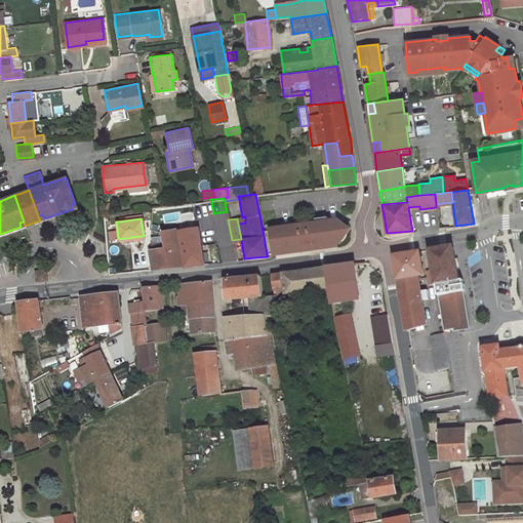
[(271,229),(263,230),(267,253),(274,252),(274,253),(327,246),(326,242),(335,241),(336,241),(340,239),(343,237),(345,233),(345,230),(345,228),(344,225),(340,222),(335,219),(323,220),(310,222),(310,224),(295,226),(295,224),(270,228),(271,229)]
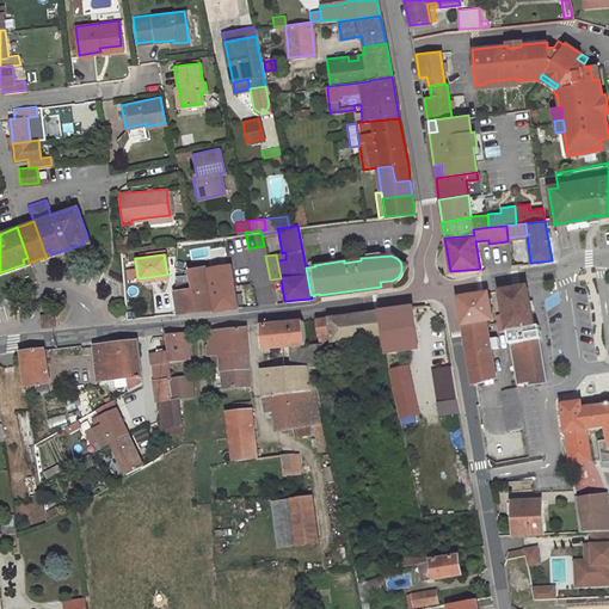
[(208,266),(207,268),(214,309),(237,306),(229,264),(208,266)]
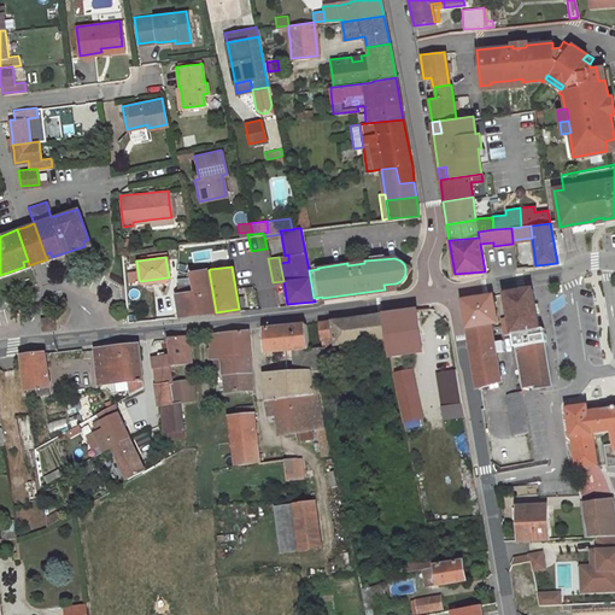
[(138,269),(128,271),(129,280),(139,279),(138,269)]
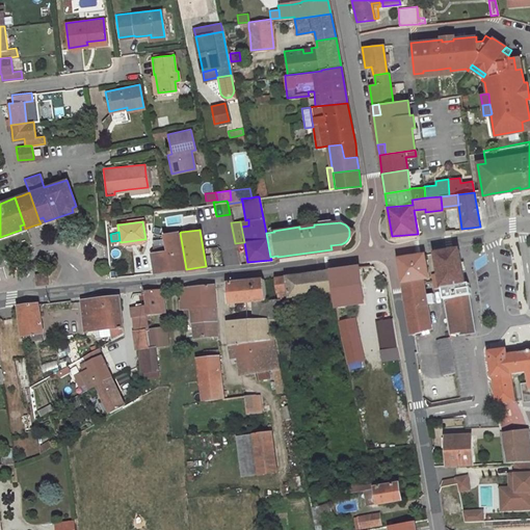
[(154,272),(186,269),(180,233),(181,232),(163,234),(164,238),(153,239),(153,246),(153,253),(151,253),(154,272)]
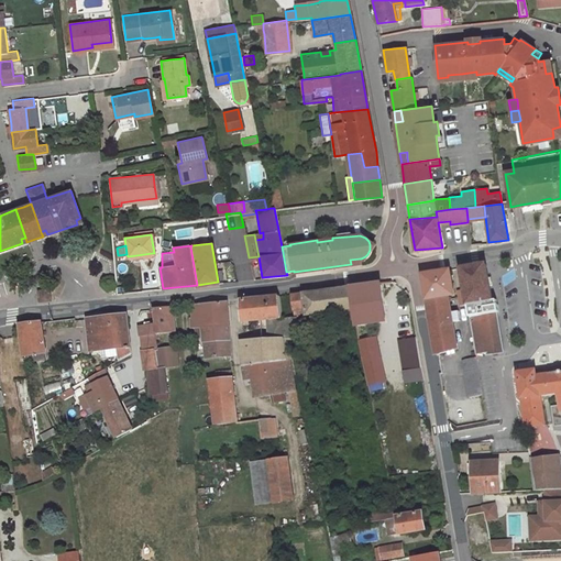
[(468,301),(493,296),(486,260),(461,264),(465,287),(468,301)]
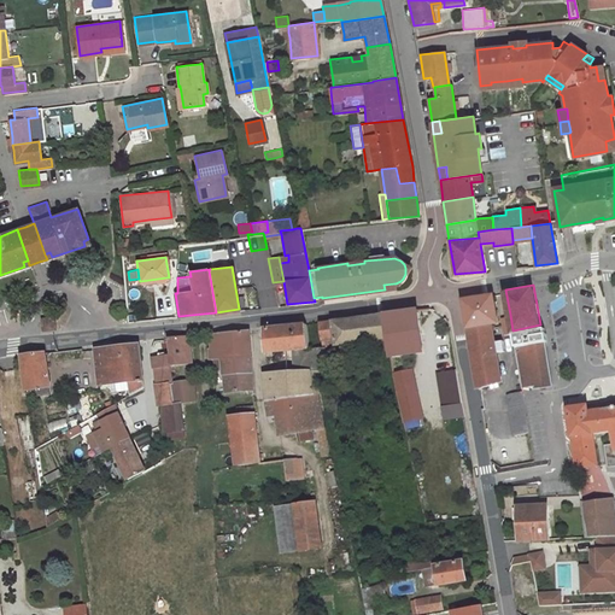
[(491,294),(462,298),(466,324),(490,321),(496,320),(491,294)]
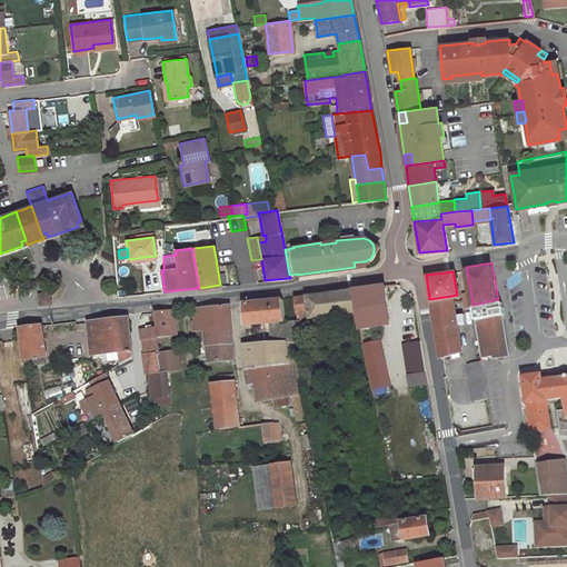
[(384,284),(352,288),(356,310),(358,326),(389,321),(384,284)]
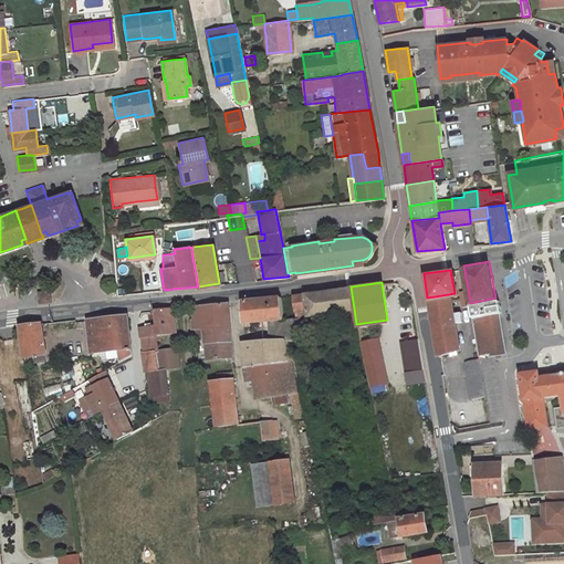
[(351,286),(292,294),(294,316),(354,309),(351,286)]
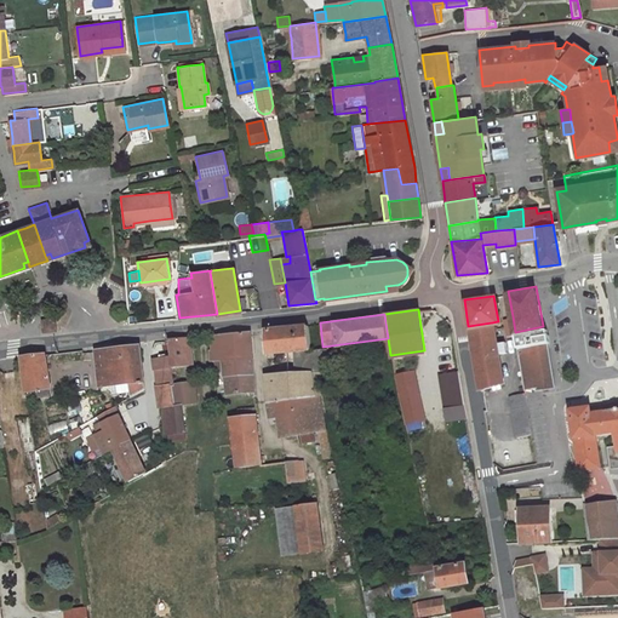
[(513,316),(503,318),(505,333),(515,332),(513,316)]
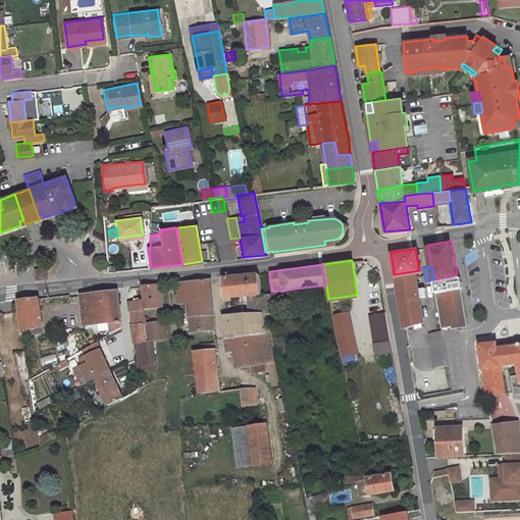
[(44,267),(34,268),(35,277),(45,277),(44,267)]
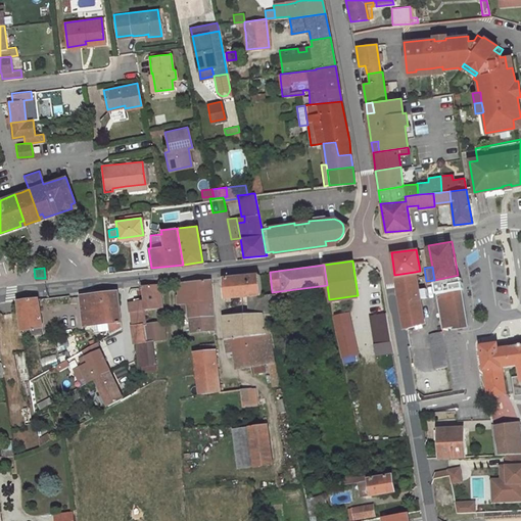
[(415,272),(394,275),(404,328),(414,325),(420,323),(424,322),(419,296),(418,288),(415,272)]
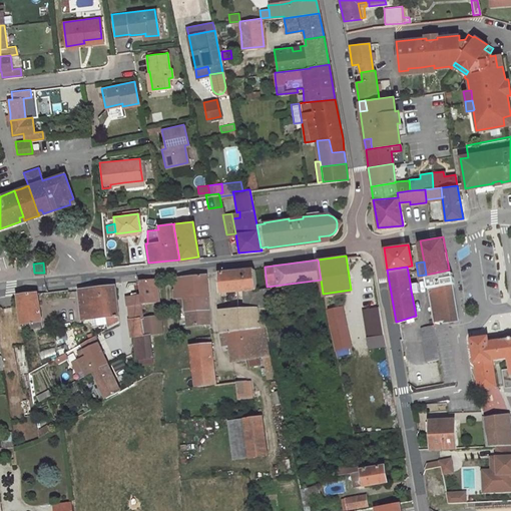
[(253,268),(218,272),(219,292),(242,289),(256,288),(253,268)]
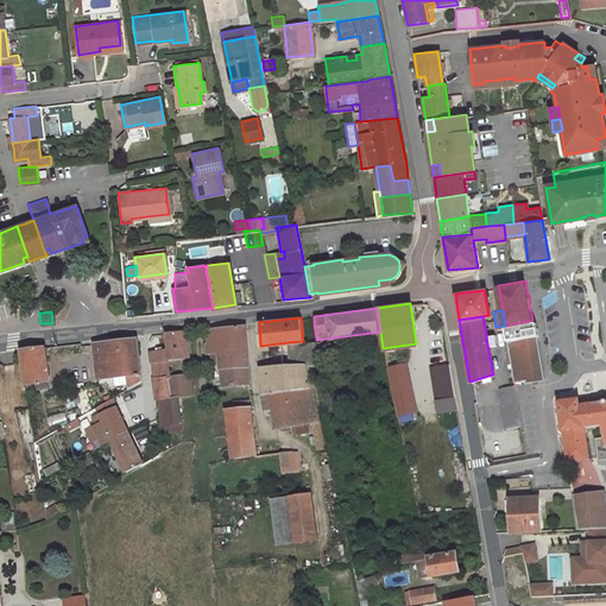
[(507,339),(535,334),(541,333),(537,320),(532,320),(505,326),(507,339)]
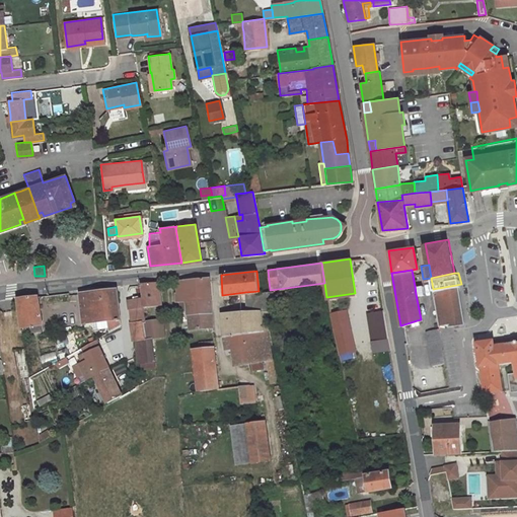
[(208,277),(175,280),(176,291),(174,291),(174,301),(178,300),(186,300),(209,298),(208,277)]
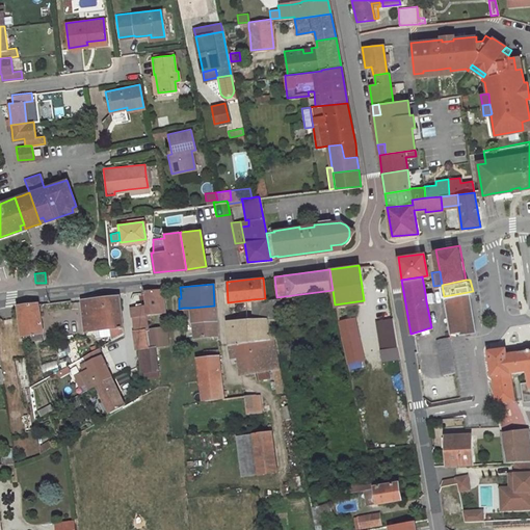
[(161,288),(144,290),(146,302),(135,303),(135,307),(130,307),(131,315),(146,314),(164,312),(161,288)]
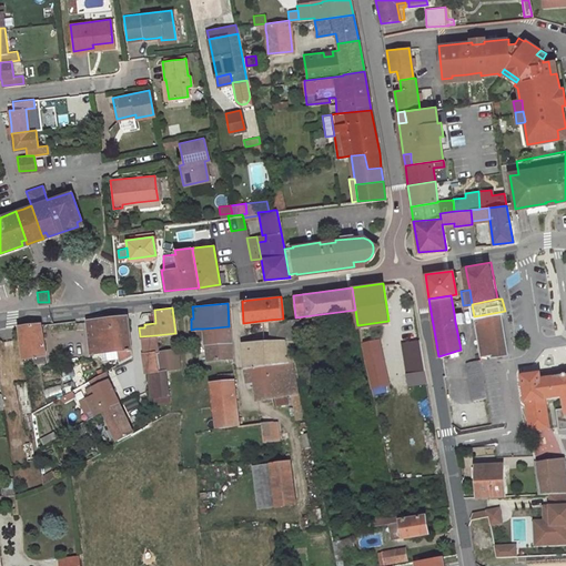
[(499,312),(474,316),(479,354),(492,352),(492,353),(506,351),(499,312)]
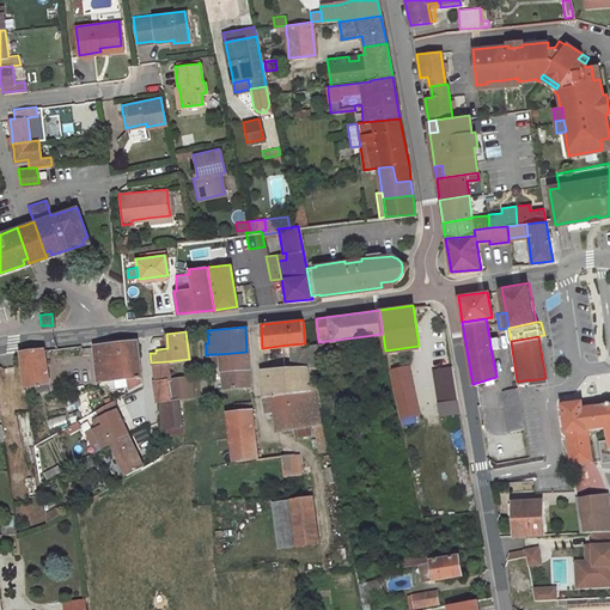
[(136,340),(93,345),(97,379),(107,379),(115,378),(126,377),(127,385),(128,390),(141,383),(136,340)]
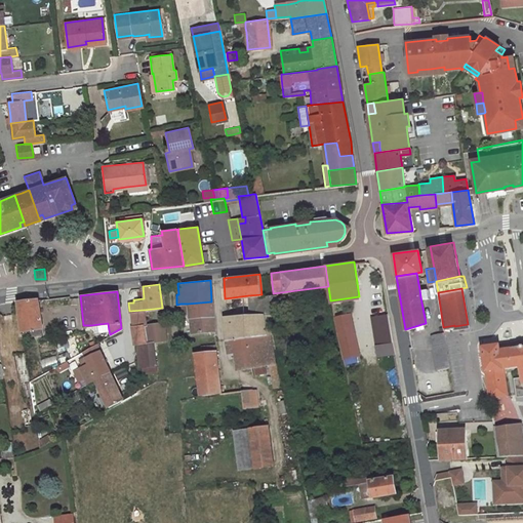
[(262,294),(248,295),(250,315),(265,314),(262,294)]
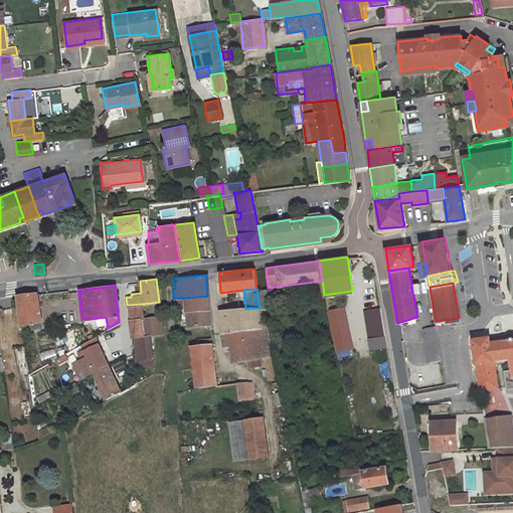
[(36,293),(17,295),(21,323),(29,322),(30,328),(41,326),(40,321),(36,293)]
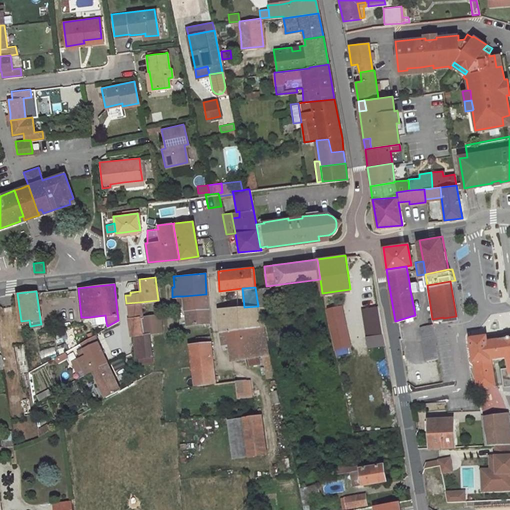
[(183,296),(184,305),(186,323),(208,322),(206,294),(183,296)]
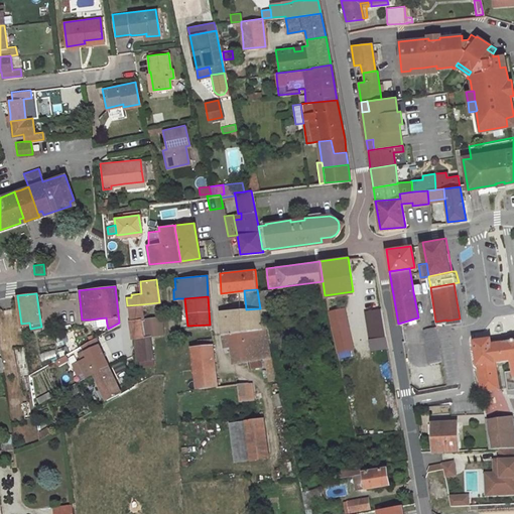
[(185,307),(184,298),(177,298),(178,308),(185,307)]
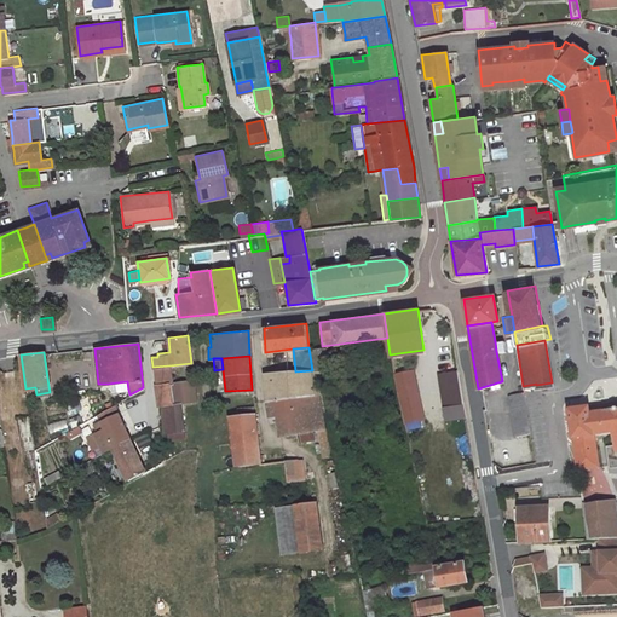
[(172,382),(169,365),(153,367),(157,405),(159,405),(172,403),(168,382),(172,382)]
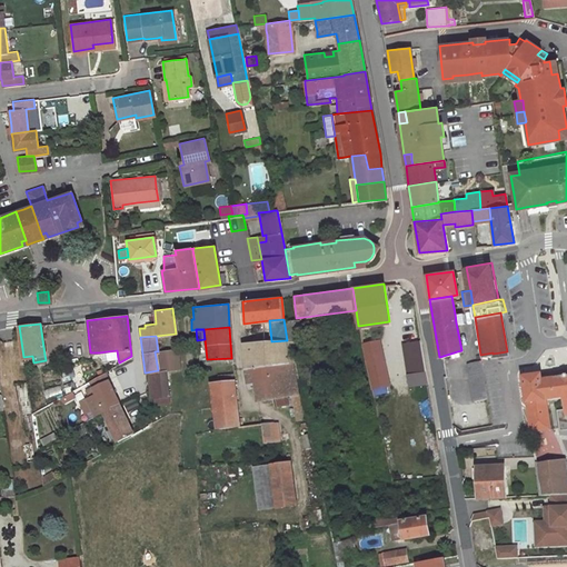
[(386,381),(377,338),(360,341),(369,385),(386,381)]
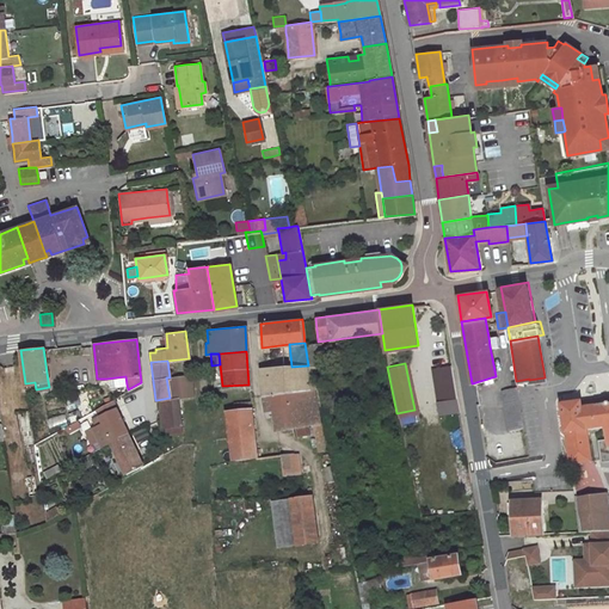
[(291,367),(260,369),(262,394),(311,388),(308,365),(291,367)]
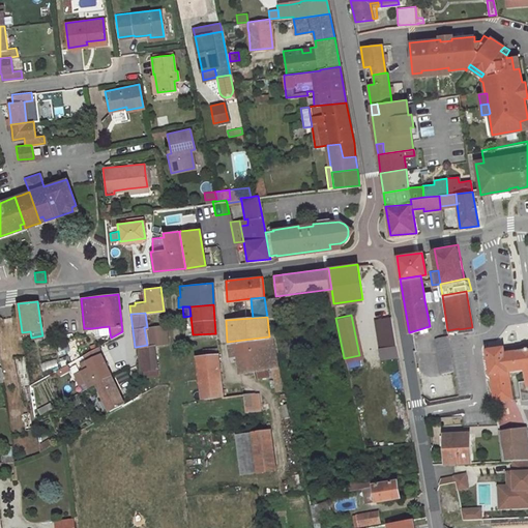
[(373,320),(378,347),(394,345),(390,317),(373,320)]
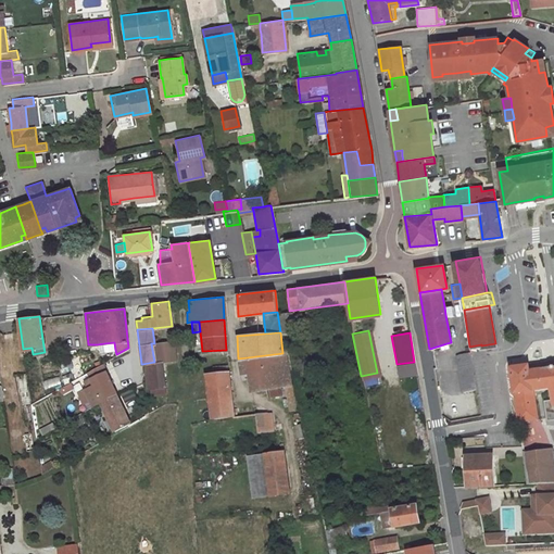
[(175,359),(172,341),(154,343),(151,343),(154,362),(161,361),(175,359)]
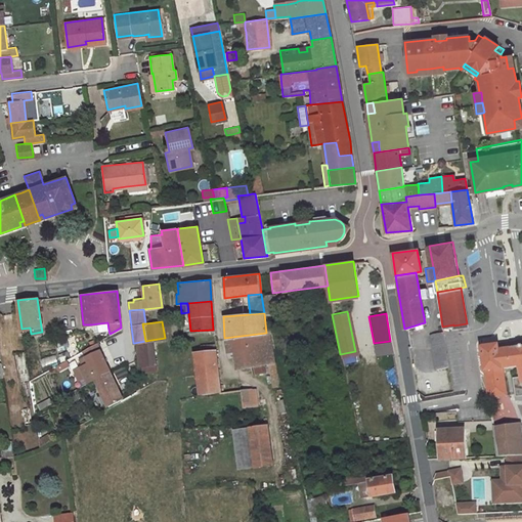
[(107,322),(98,323),(98,329),(98,331),(109,330),(107,322)]
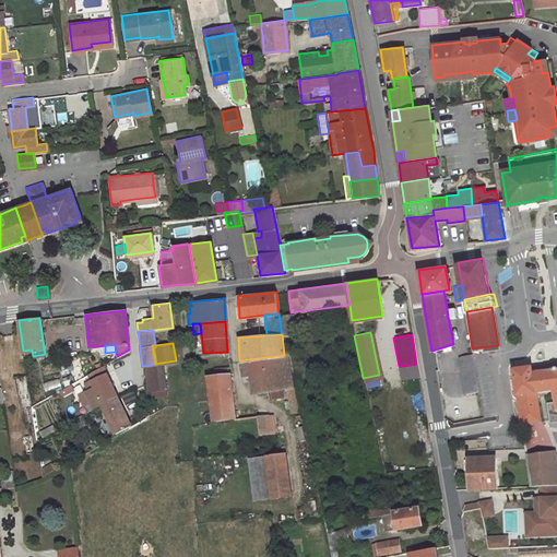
[(477,390),(471,353),(458,356),(464,393),(477,390)]
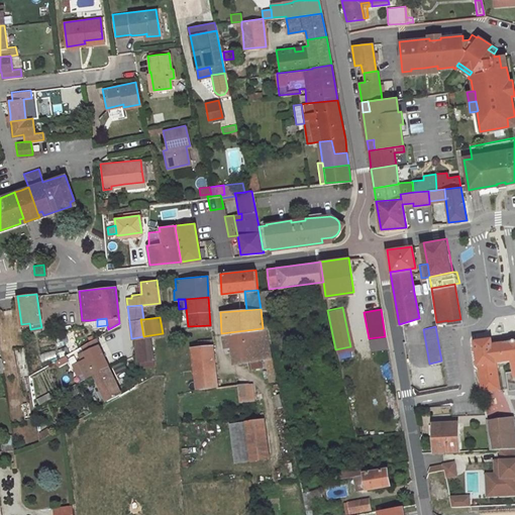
[(263,328),(221,333),(224,347),(230,346),(230,351),(269,344),(266,328),(263,328)]
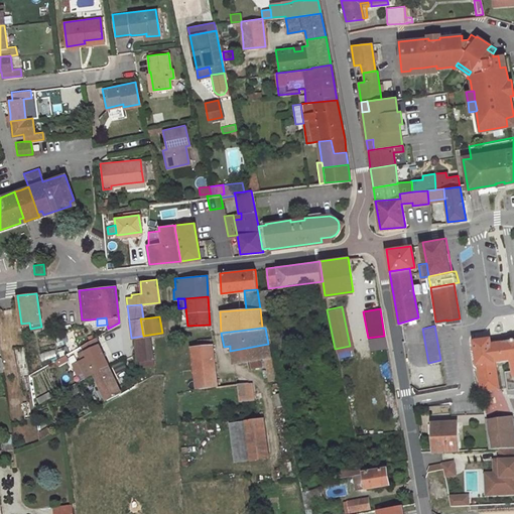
[(58,331),(53,333),(55,341),(62,339),(59,331),(58,331)]
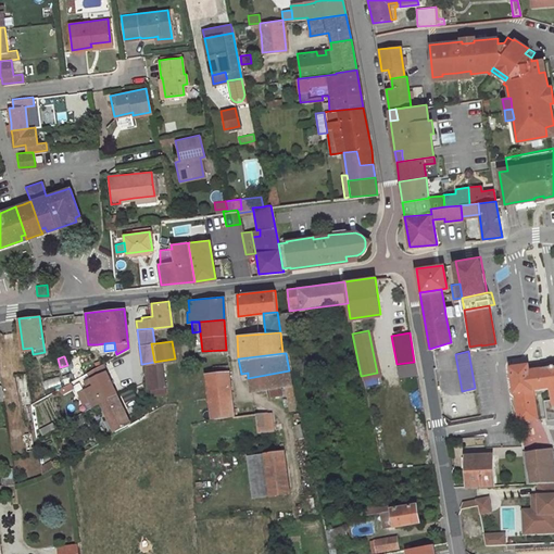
[(532,389),(549,387),(553,386),(553,360),(546,361),(548,366),(529,368),(532,389)]
